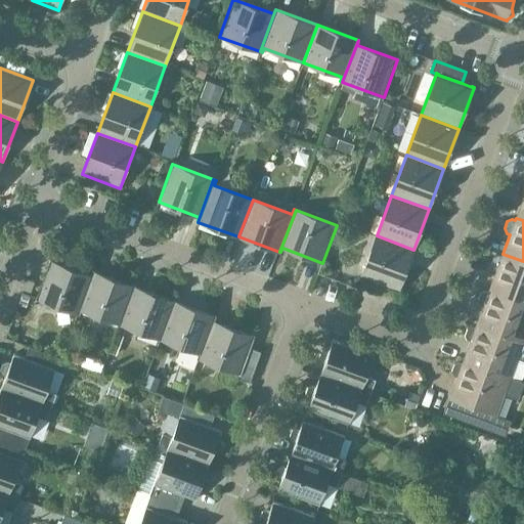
[(413,250),(377,235),(360,277),(398,292),(413,250)]
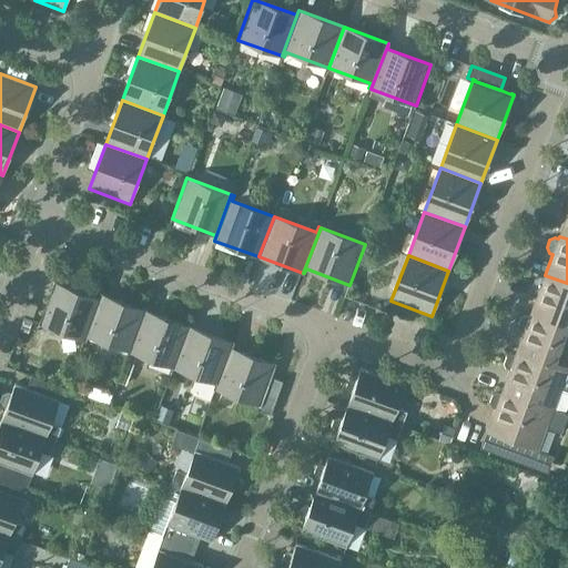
[(567,283),(545,275),(544,277),(540,276),(535,279),(533,286),(535,292),(538,293),(530,314),(567,328),(567,283)]
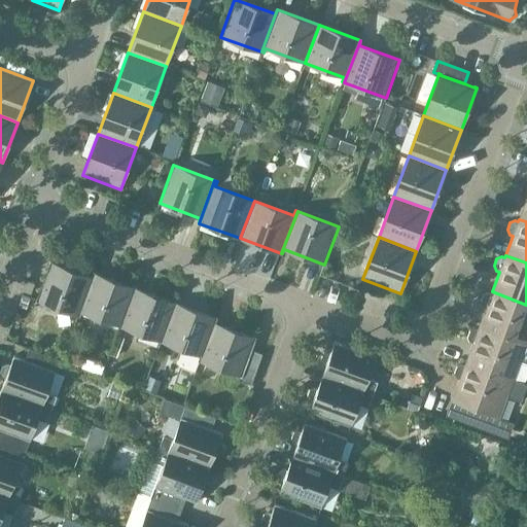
[(36,301),(77,315),(94,273),(93,273),(91,277),(50,262),(36,301)]
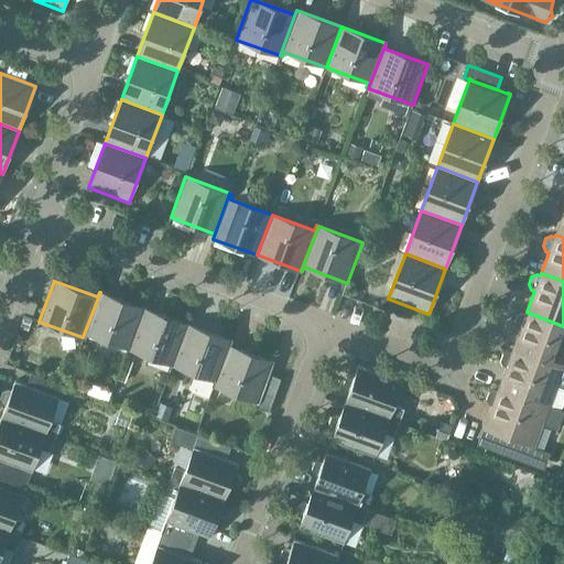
[(87,334),(129,349),(144,308),(100,292),(83,337),(86,338),(87,334)]
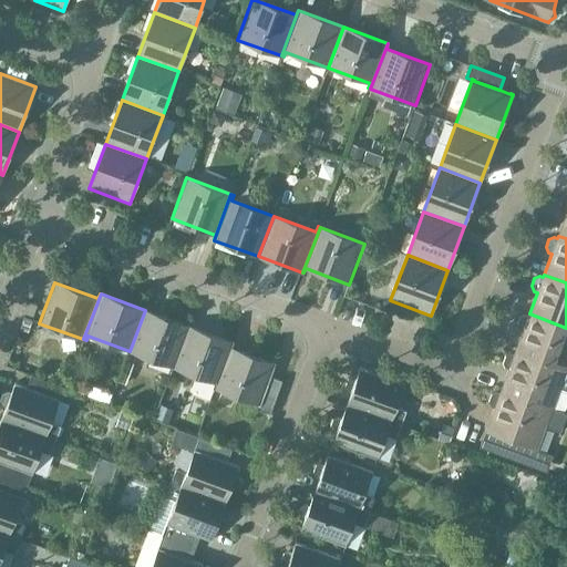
[(22,312),(33,316),(37,306),(27,301),(22,312)]
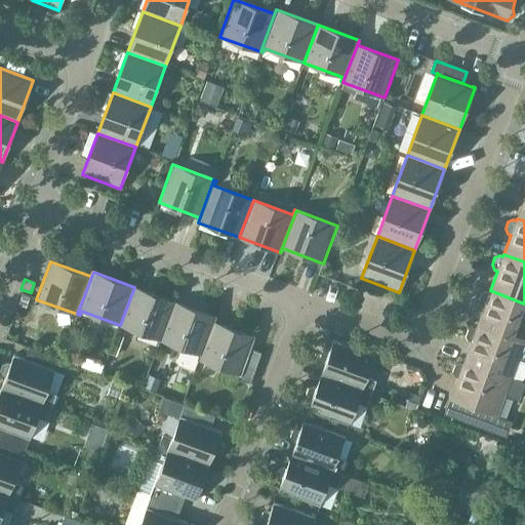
[(120,325),(160,339),(174,301),(134,287),(120,325)]
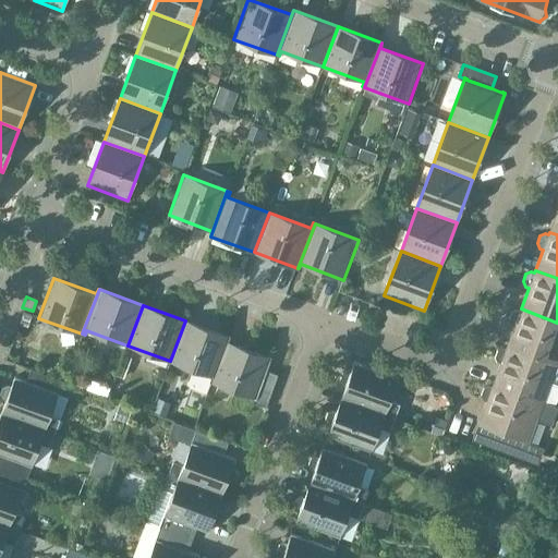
[(514,326),(507,347),(557,365),(557,364),(557,363),(557,323),(521,308),(520,311),(517,310),(511,312),(509,319),(511,325),(514,326)]
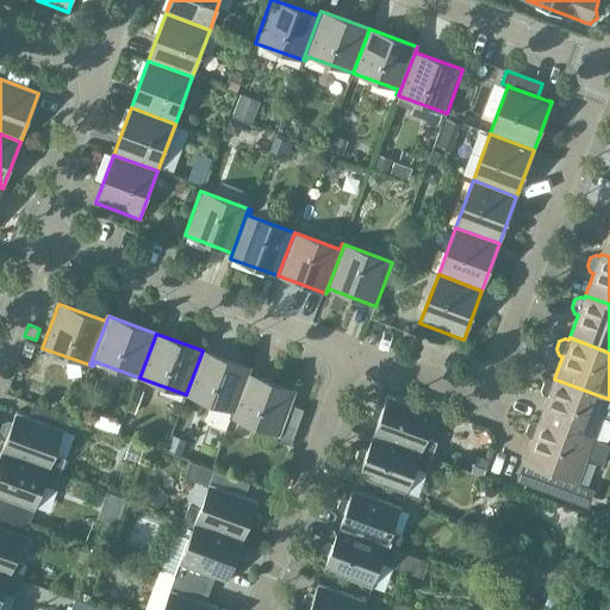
[(230,417),(232,417),(249,374),(250,368),(203,350),(186,394),(232,411),(230,417)]
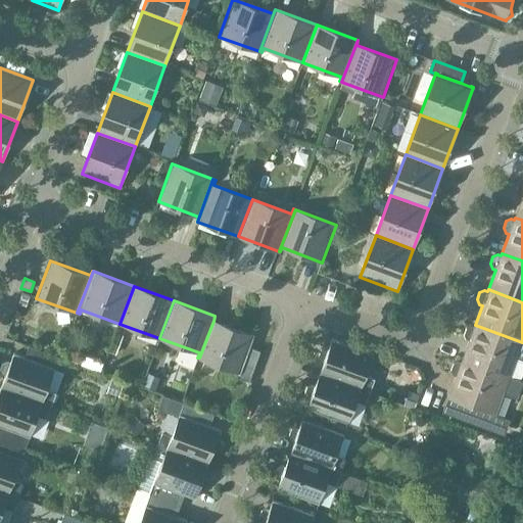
[(214,321),(199,358),(240,373),(238,378),(249,382),(260,351),(249,347),(254,335),(214,321)]
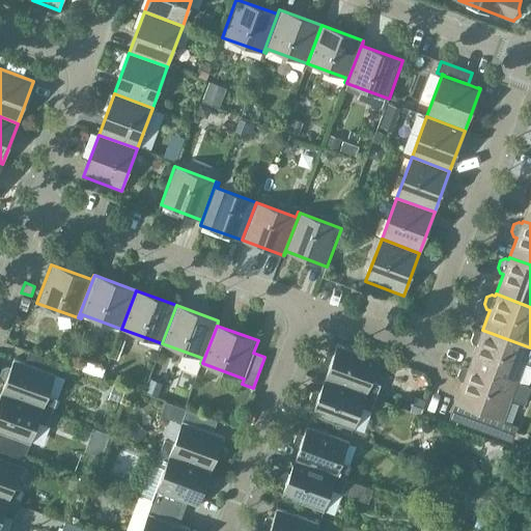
[(476,346),(469,366),(516,384),(518,383),(525,364),(530,366),(530,346),(530,347),(482,330),(481,332),(478,331),(473,333),(471,340),(473,345),(476,346)]
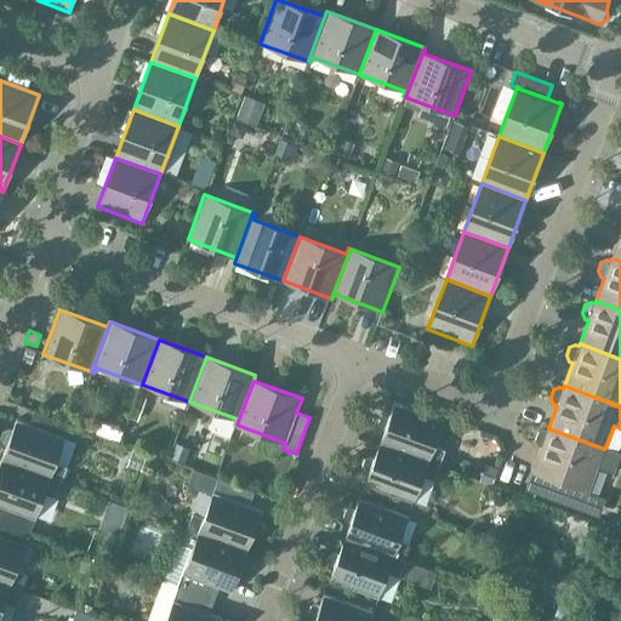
[(444,421),(394,403),(391,414),(387,411),(381,415),(379,422),(381,427),(385,429),(380,444),(440,465),(445,450),(434,446),(444,421)]
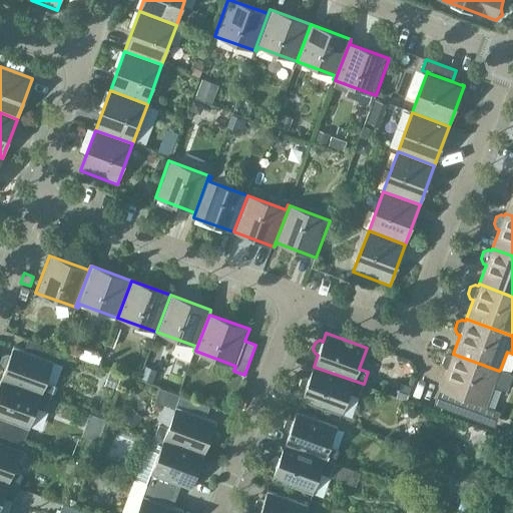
[(58,351),(32,341),(28,352),(13,347),(10,356),(7,355),(2,356),(0,362),(1,367),(5,368),(0,380),(51,399),(55,386),(46,383),(58,351)]
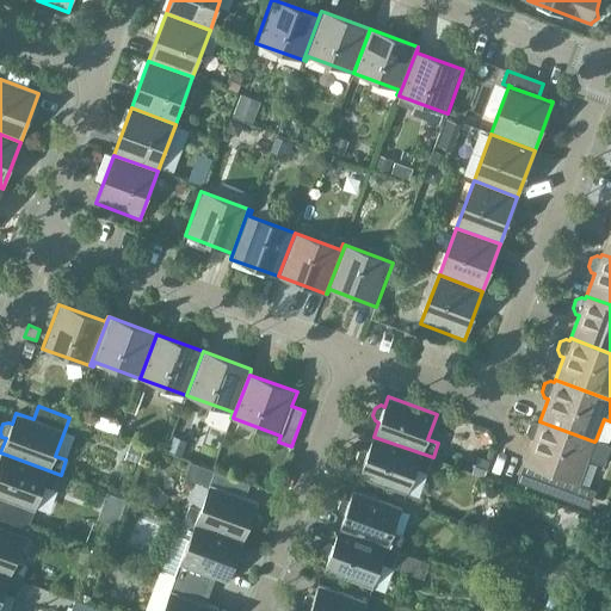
[(594,442),(539,421),(538,424),(535,423),(529,425),(526,433),(529,439),(532,440),(524,464),(529,467),(522,485),(572,504),(588,461),(604,467),(610,446),(610,445),(596,440),(594,442)]
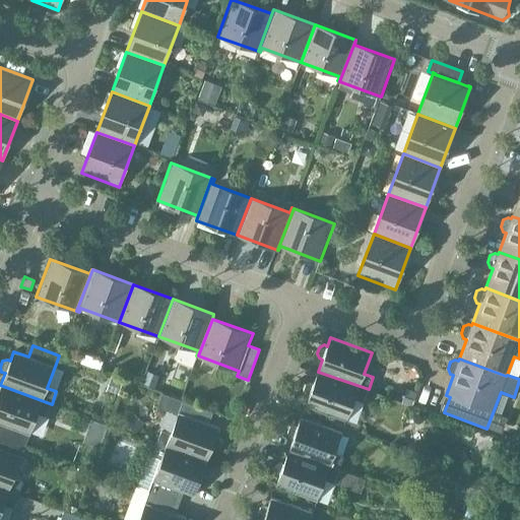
[(364,403),(368,391),(369,390),(318,372),(314,384),(310,383),(305,385),(303,391),(305,395),(309,397),(306,405),(346,420),(354,399),(364,403)]
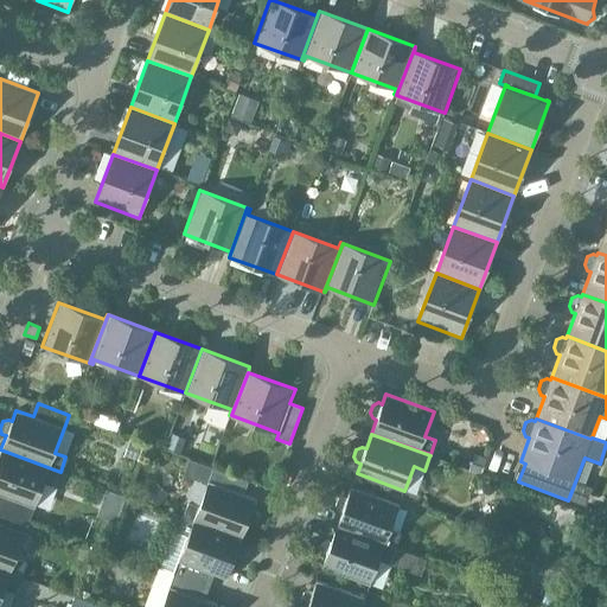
[(61,472),(0,449),(0,494),(2,496),(0,504),(0,509),(30,521),(44,483),(55,487),(61,472)]
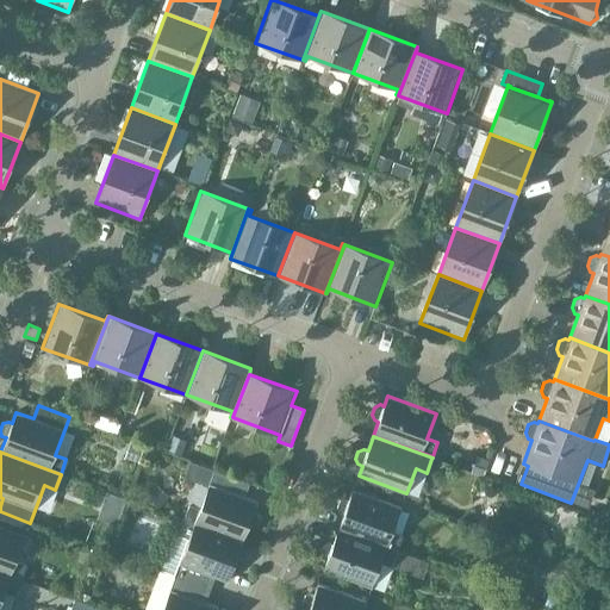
[(246,481),(215,471),(200,509),(190,504),(184,520),(244,542),(249,528),(253,529),(257,526),(260,518),(257,514),(254,512),(257,502),(241,495),(246,481)]
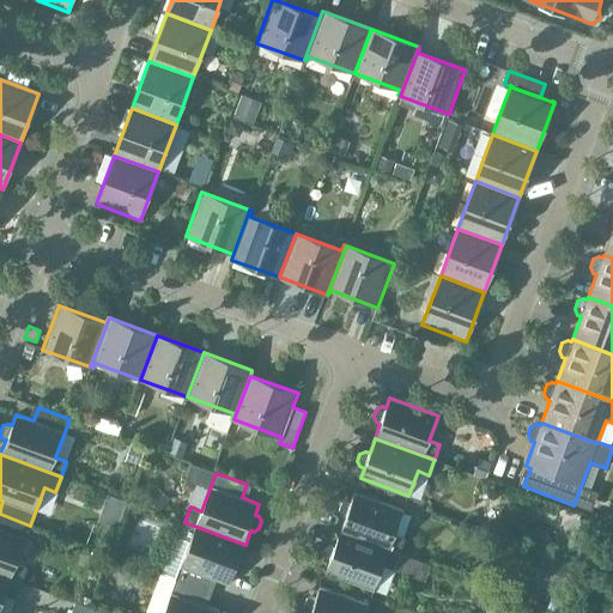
[(345,517),(340,533),(399,554),(405,539),(394,535),(404,510),(354,492),(351,503),(347,501),(341,503),(339,511),(341,516),(345,517)]
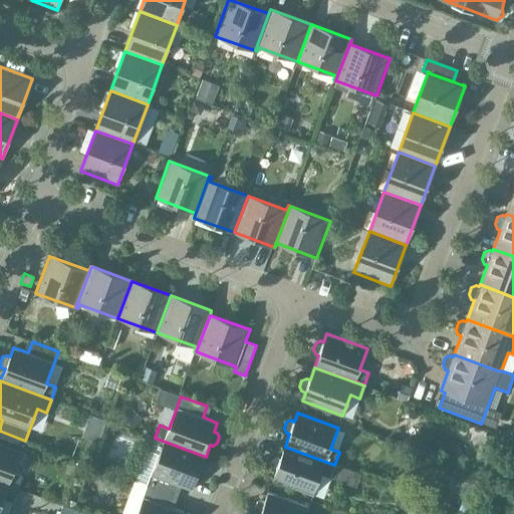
[(0,482),(18,489),(23,476),(14,473),(25,441),(0,431),(0,482)]
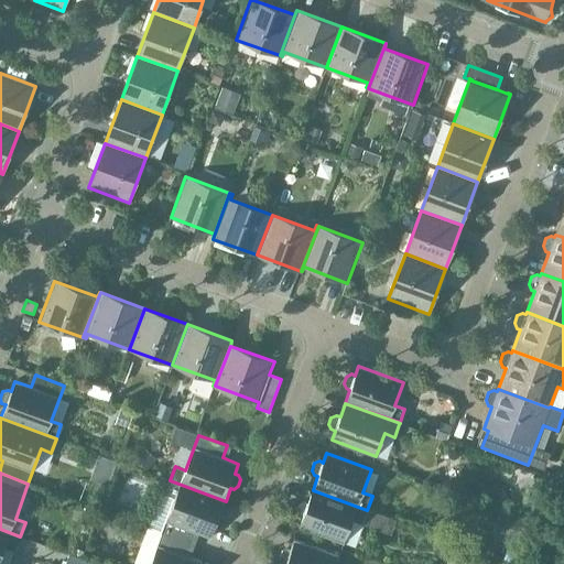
[(226,501),(170,480),(164,495),(174,498),(162,533),(191,544),(195,532),(212,539),(215,529),(219,530),(224,528),(226,521),(224,516),(220,514),(226,501)]
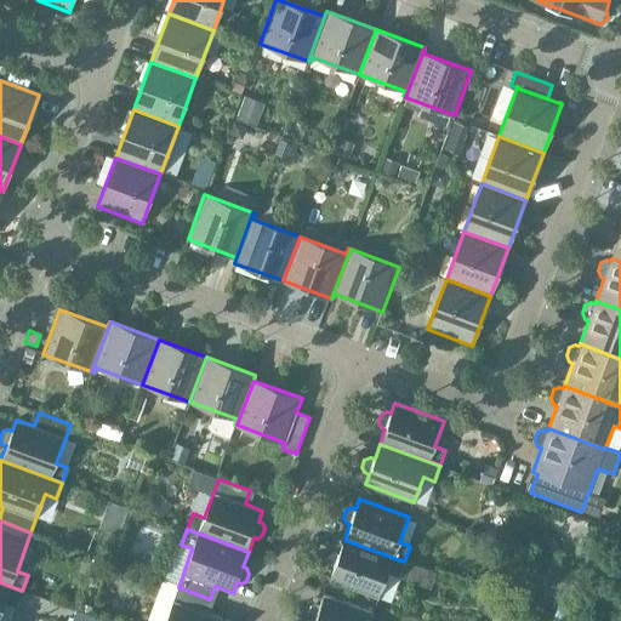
[(404,562),(345,540),(339,554),(335,552),(329,556),(326,563),(329,568),(334,570),(329,580),(379,598),(388,573),(399,577),(404,562)]
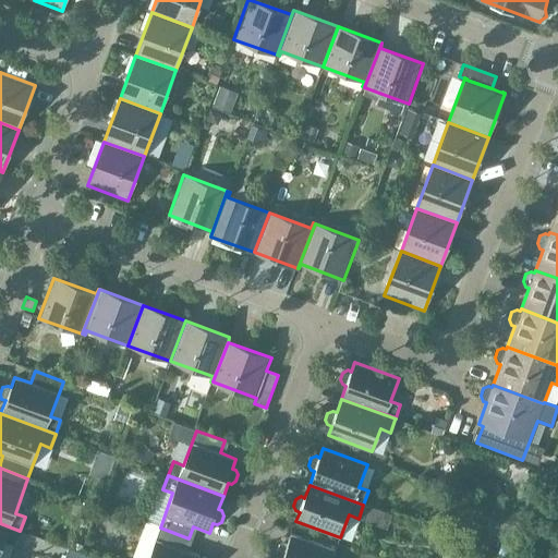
[(20,531),(0,523),(0,553),(4,541),(14,545),(20,531)]
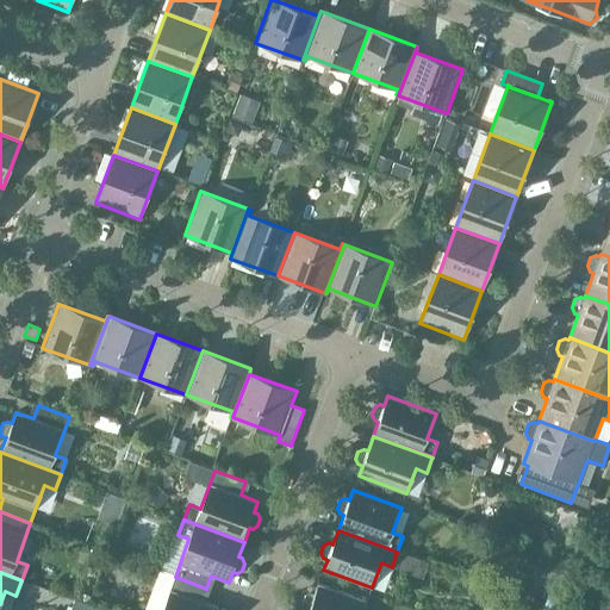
[(206,589),(175,577),(162,609),(218,609),(219,608),(203,602),(206,589)]
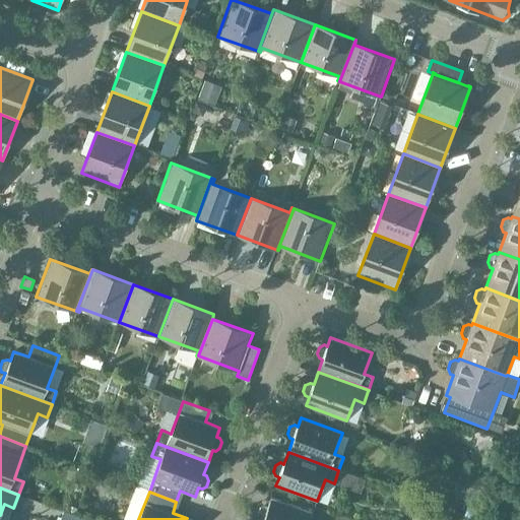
[(263,519),(262,519),(309,519),(313,513),(271,498),(268,506),(264,505),(260,507),(258,513),(260,518),(263,519)]
